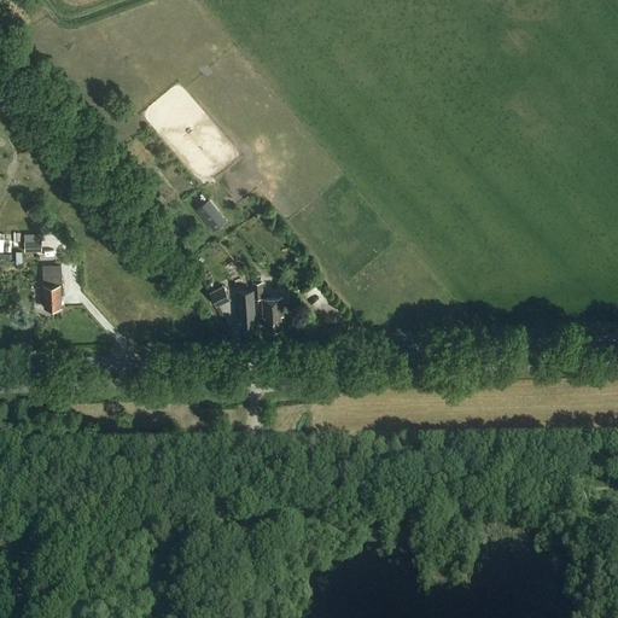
[(197,210),(214,231),(226,221),(209,200),(197,210)]
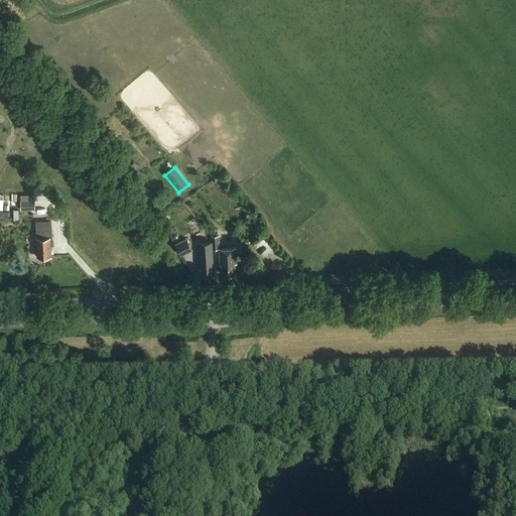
[(22,177),(32,190),(41,183),(30,170),(22,177)]
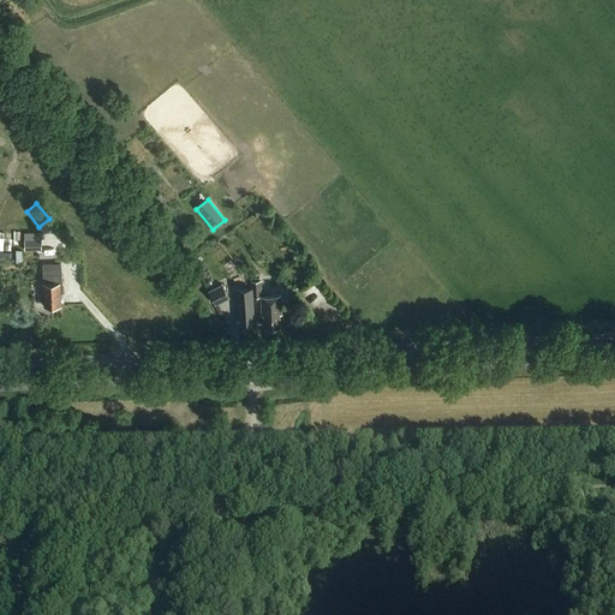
[(24,251),(41,251),(41,233),(24,233),(24,251)]
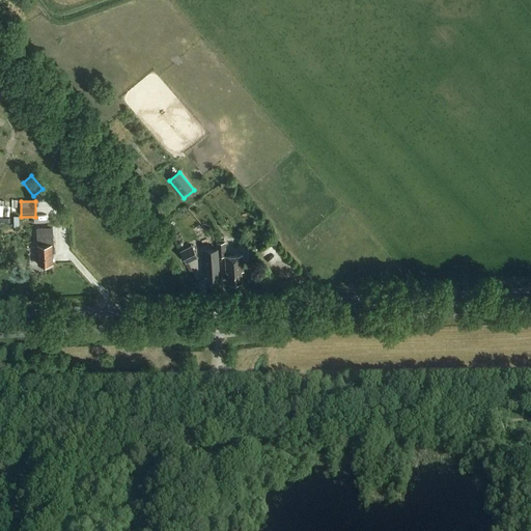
[(121,229),(126,226),(115,213),(110,217),(121,229)]
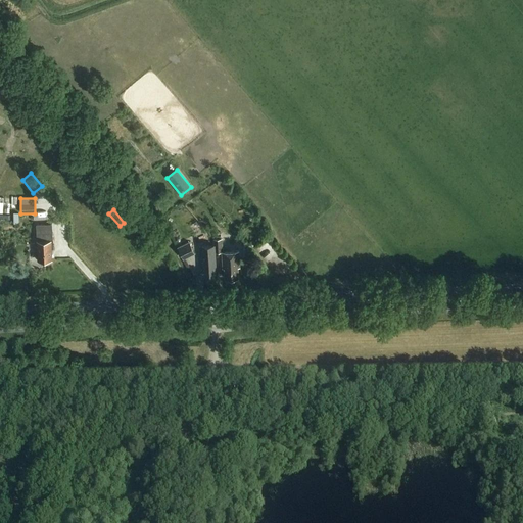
[(52,240),(52,225),(37,225),(38,260),(51,259),(51,248),(53,248),(53,239),(52,240)]
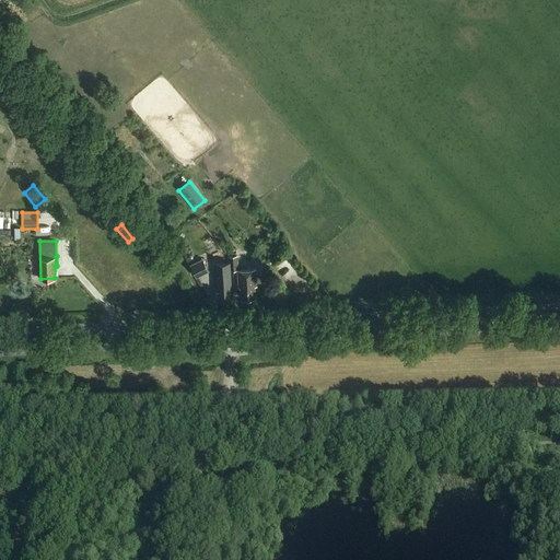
[(230,270),(237,270),(238,270),(237,256),(229,256),(229,264),(229,270),(230,270)]
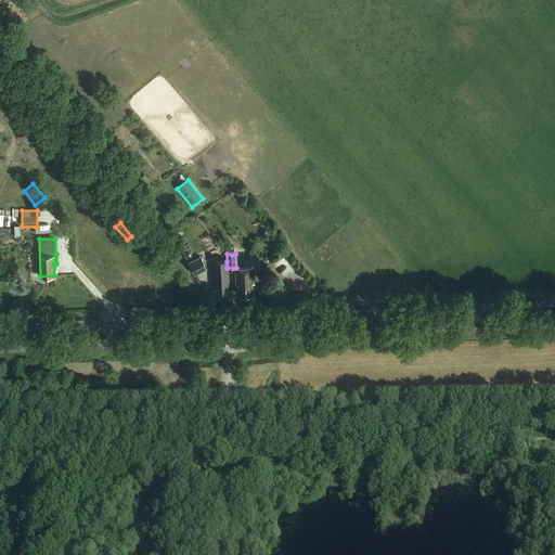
[(206,270),(201,257),(189,262),(194,275),(206,270)]
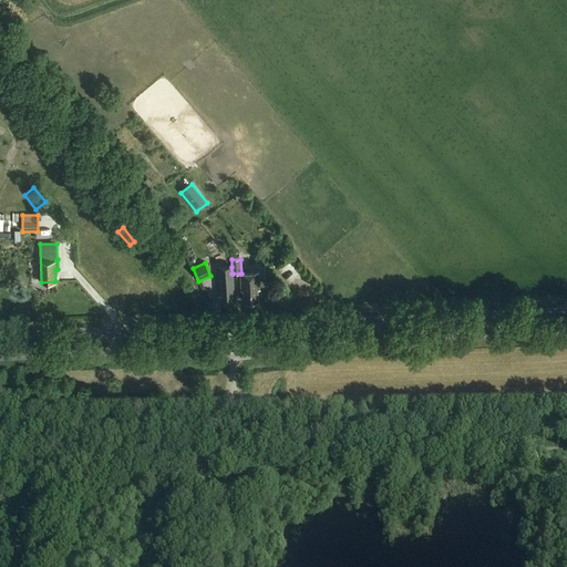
[(232,274),(232,267),(219,267),(219,275),(220,291),(222,291),(223,300),(233,299),(232,290),(234,290),(233,274),(232,274)]
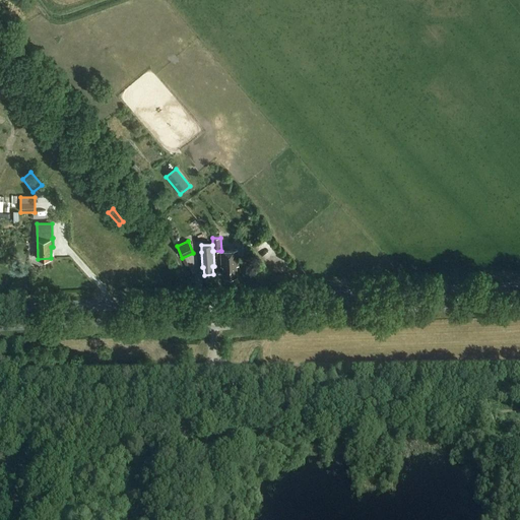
[(238,250),(221,251),(220,251),(221,266),(223,266),(223,276),(237,276),(237,266),(239,266),(238,250)]
